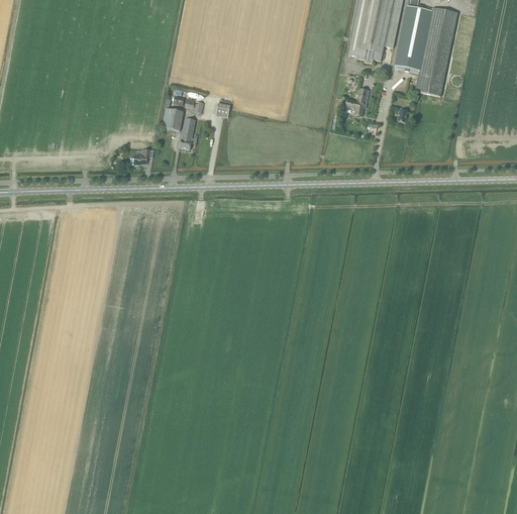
[(384,45),(393,46),(402,0),(358,0),(348,54),(357,56),(356,58),(365,59),(365,61),(373,63),(373,59),(381,61),(384,45)]
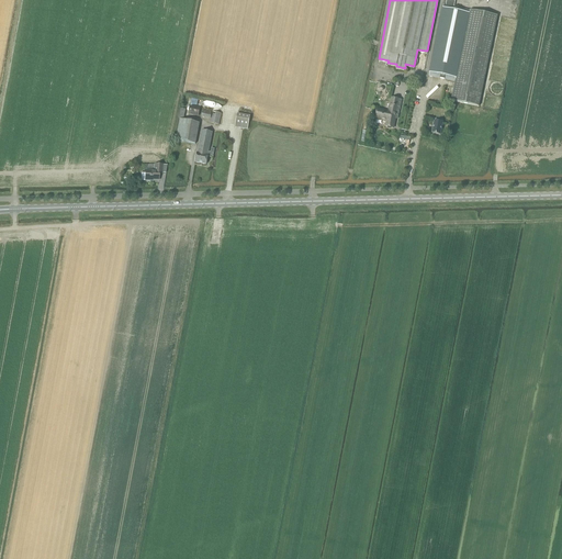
[(429,74),(456,79),(470,7),(454,3),(456,0),(446,0),(446,2),(444,1),(429,74)]
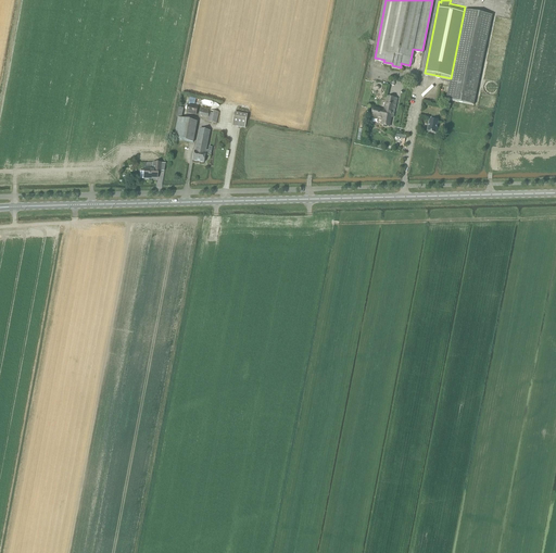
[(446,97),(474,102),(493,13),(465,7),(451,78),(446,97)]
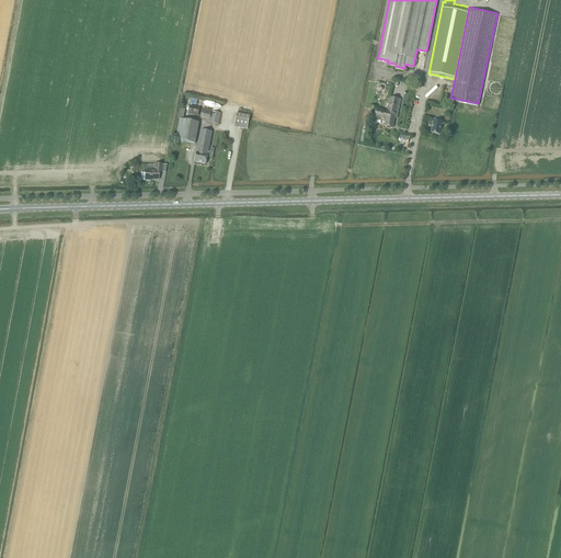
[(395,115),(397,115),(400,98),(390,95),(389,101),(388,107),(386,107),(376,105),(374,116),(385,118),(384,123),(392,125),(395,115)]
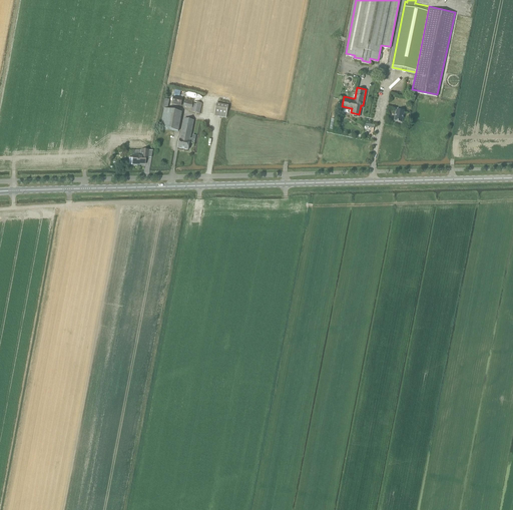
[(181,103),(183,95),(174,93),(173,101),(181,103)]
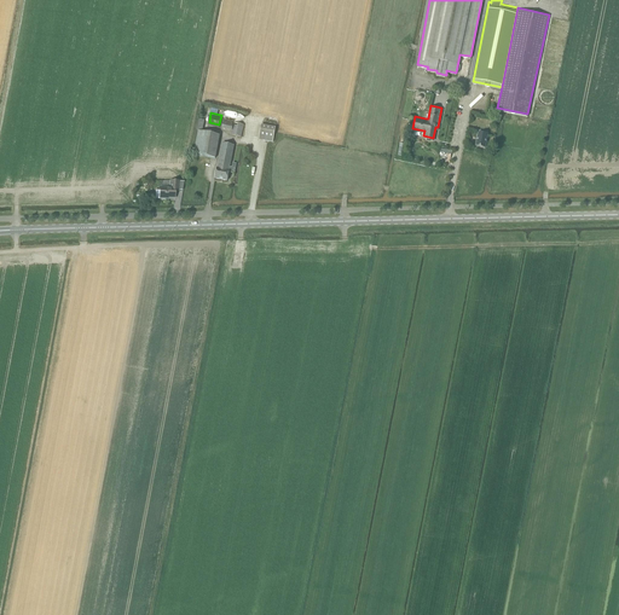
[(224,115),(223,125),(232,127),(233,122),(232,122),(233,116),(224,115)]
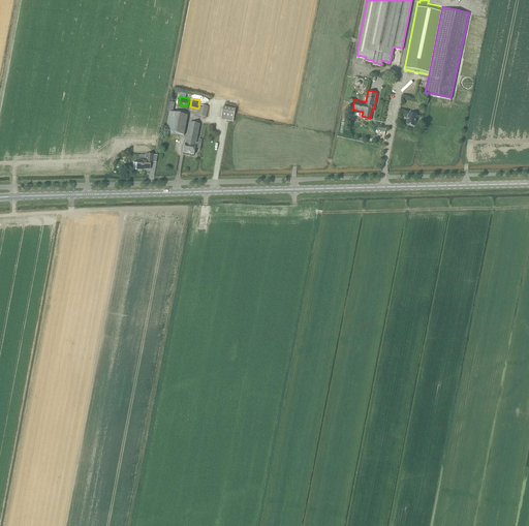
[(199,102),(199,104),(198,109),(197,113),(207,114),(209,103),(199,102)]
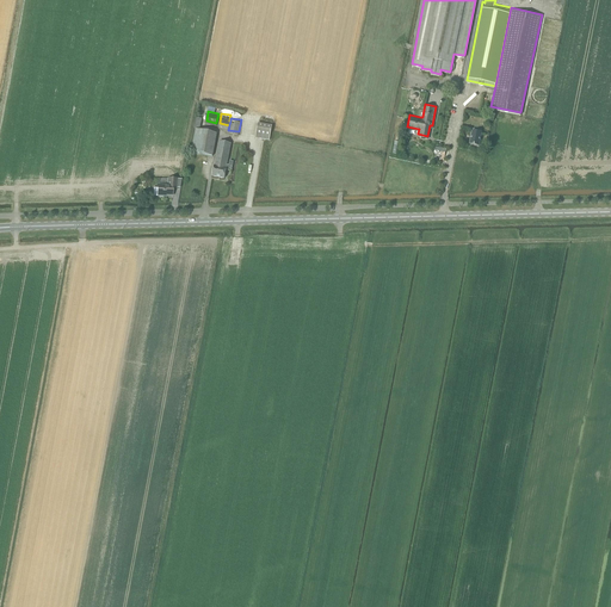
[(255,134),(270,137),(272,123),(258,119),(255,134)]
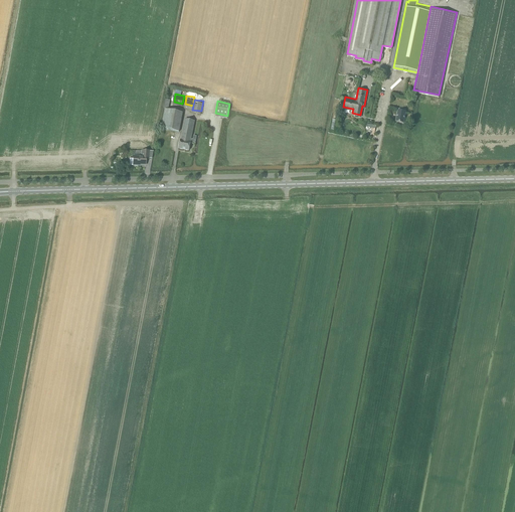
[(165,107),(161,126),(179,129),(183,111),(165,107)]
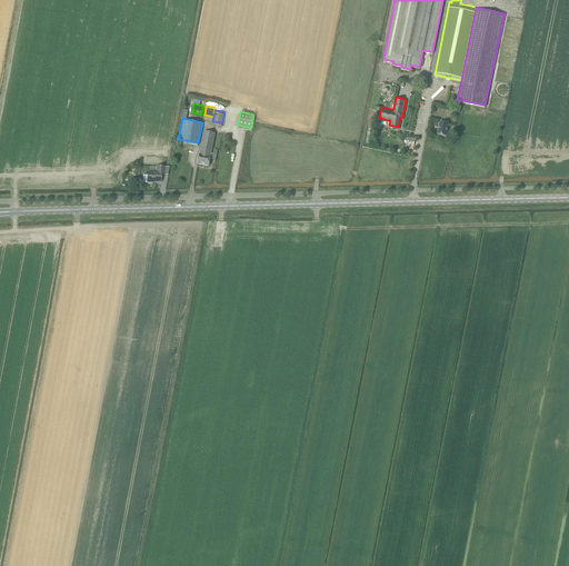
[(440,118),(438,131),(446,133),(449,119),(440,118)]
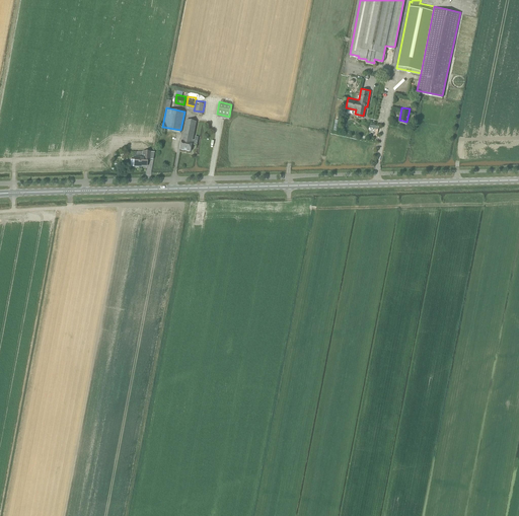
[(180,147),(191,149),(192,145),(193,142),(195,143),(195,145),(196,146),(199,134),(196,134),(195,138),(194,137),(197,120),(187,118),(182,138),(180,147)]
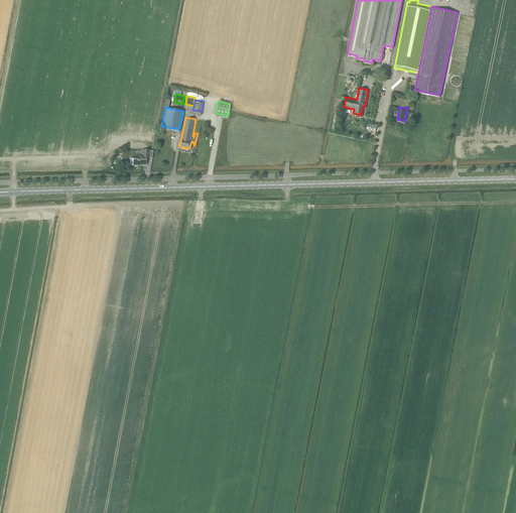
[(141,154),(133,153),(133,156),(130,156),(130,162),(134,163),(138,163),(139,163),(139,162),(145,162),(146,156),(149,156),(152,156),(154,149),(150,148),(141,148),(133,148),(133,150),(134,150),(134,151),(137,152),(140,151),(141,151),(141,154)]
